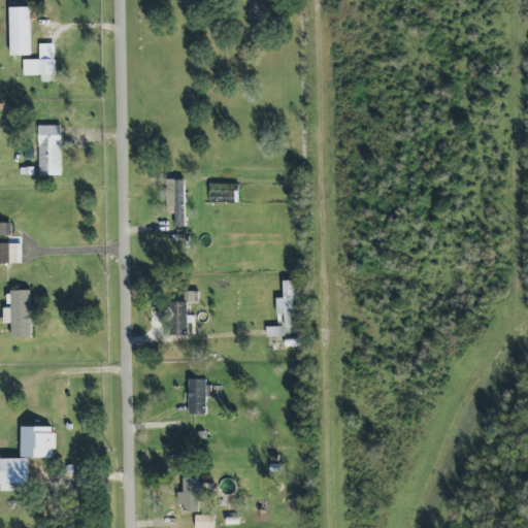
[(10,57),(30,56),(29,7),(9,8),(10,57)]
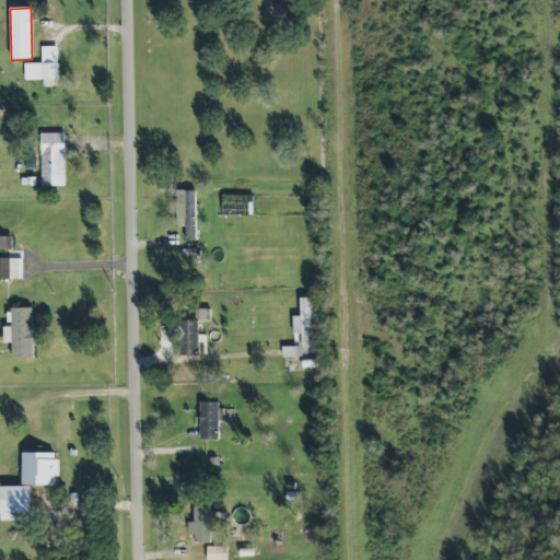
[(24,79),(42,78),(42,86),(58,86),(57,47),(41,47),(41,63),(24,63),(24,79)]
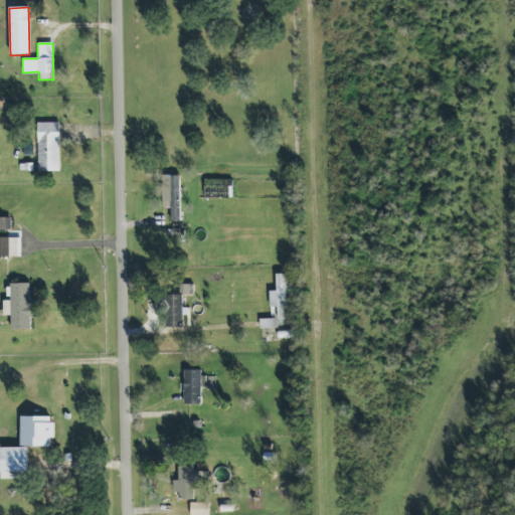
[(59,172),(58,123),(36,123),(37,172),(59,172)]
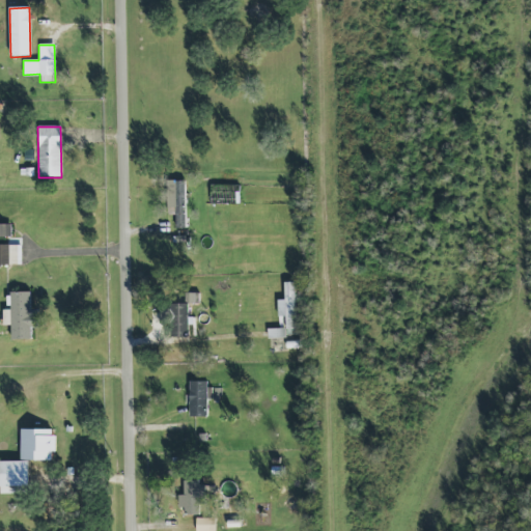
[(185,182),(174,182),(175,228),(186,228),(185,182)]
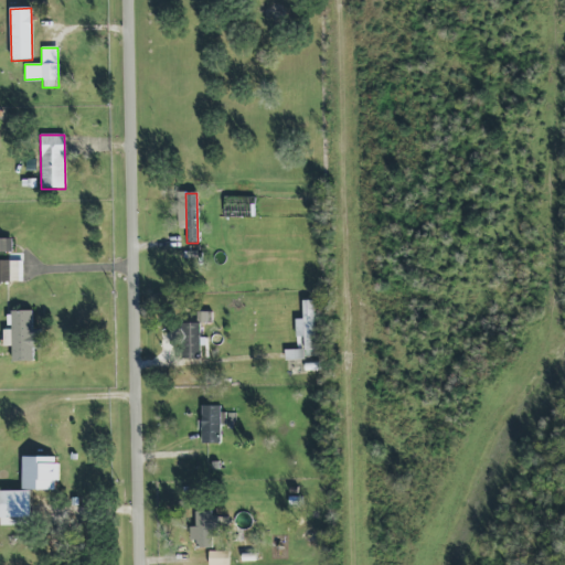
[(11,237),(0,237),(0,251),(11,252),(11,237)]
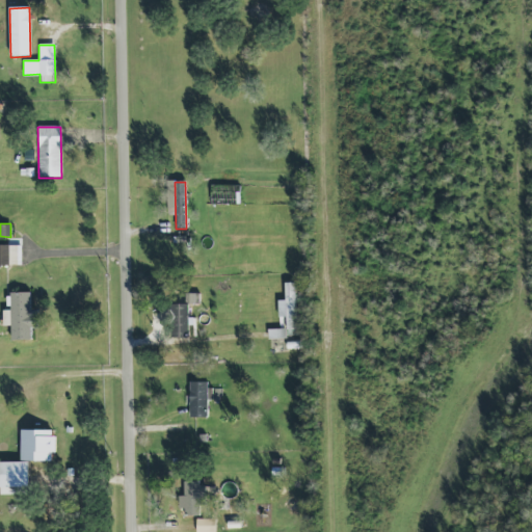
[(0,244),(0,265),(21,265),(21,245),(0,244)]
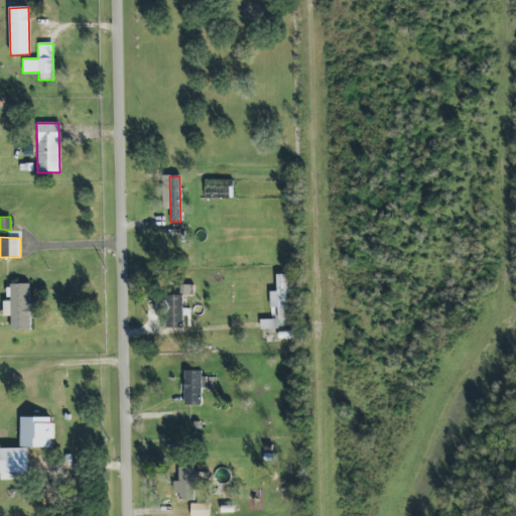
[(286,320),(285,274),(275,274),(275,291),(269,291),(269,307),(276,307),(277,320),(286,320)]
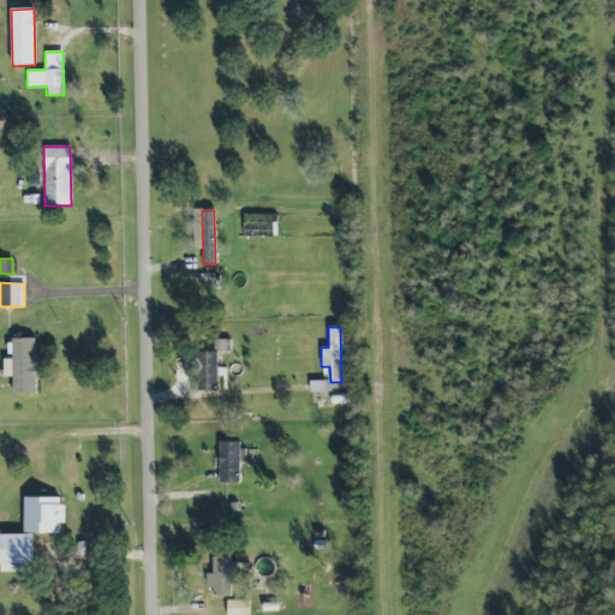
[(214,351),(230,351),(230,339),(214,339),(214,351)]
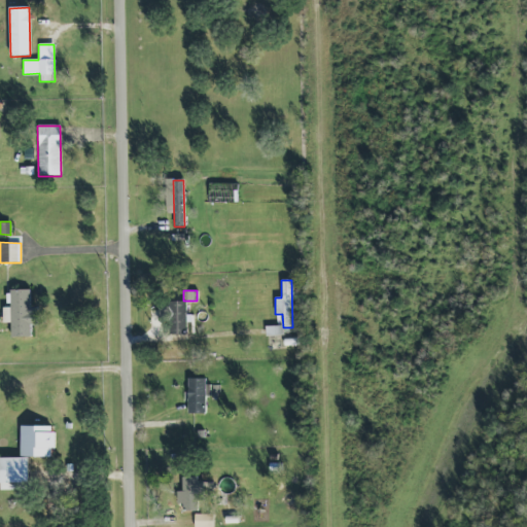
[(187,334),(185,303),(170,304),(171,335),(187,334)]
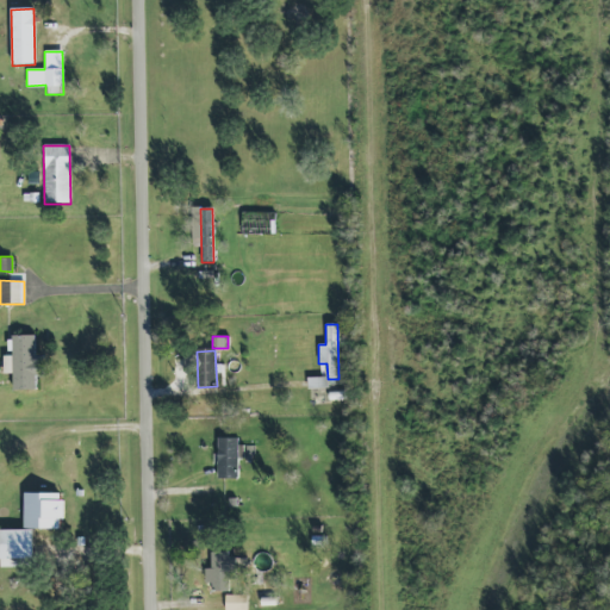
[(306,390),(328,388),(328,377),(306,378),(306,390)]
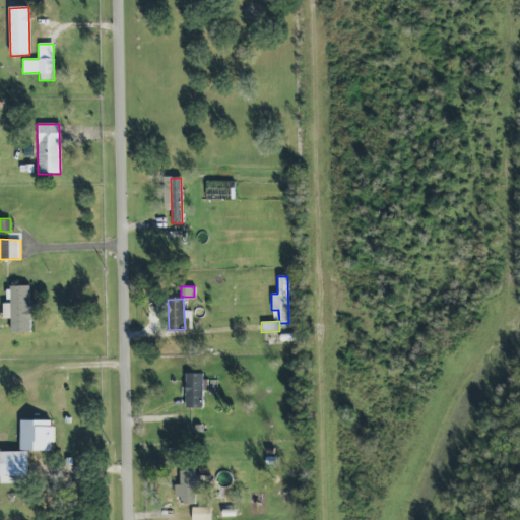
[(185,374),(186,408),(202,407),(202,391),(206,391),(206,373),(185,374)]
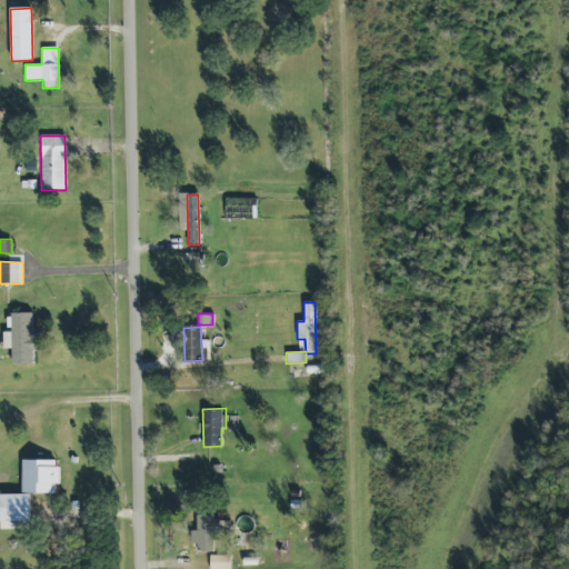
[(21,492),(57,493),(57,460),(21,459),(21,492)]
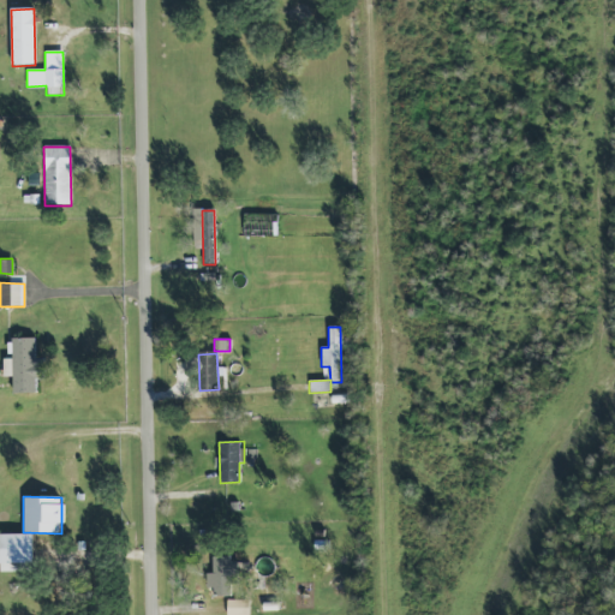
[(0,562),(33,563),(33,535),(0,533),(0,562)]
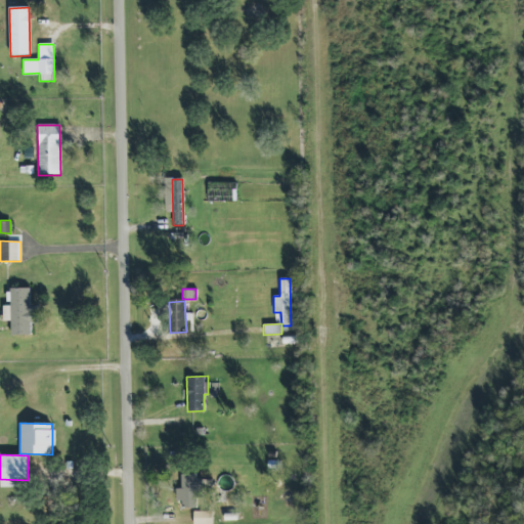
[(181,509),(197,508),(197,496),(203,496),(202,475),(180,475),(181,509)]
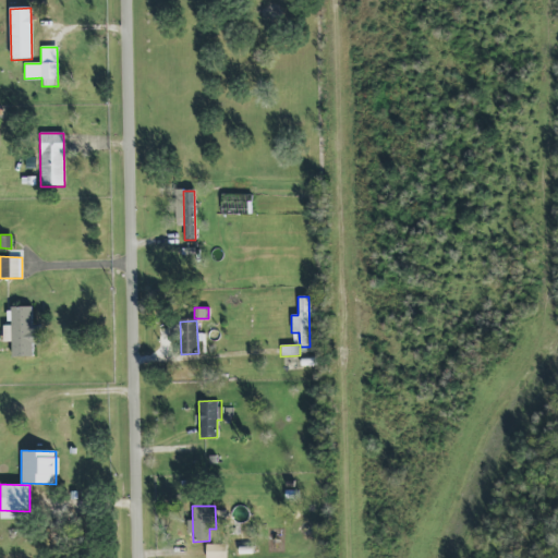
[(205,544),(205,557),(226,557),(226,544),(205,544)]
